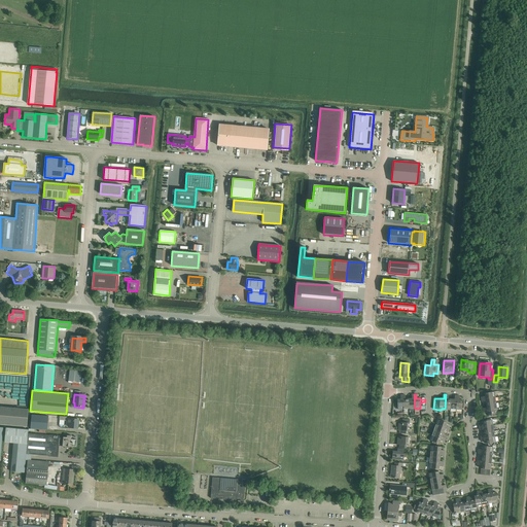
[(0,424),(26,427),(28,410),(0,407),(0,424)]
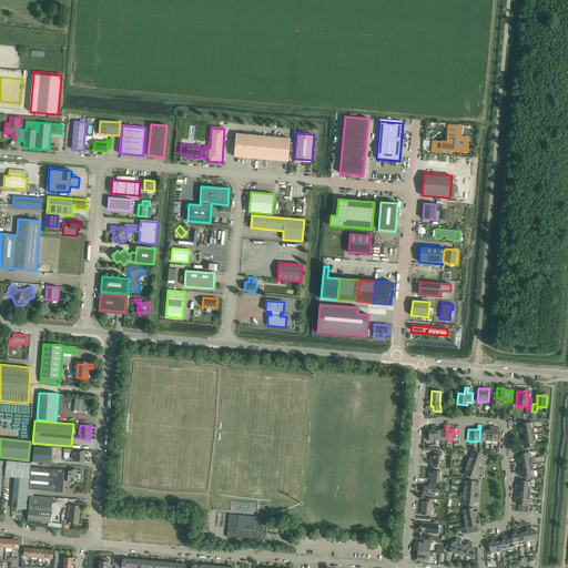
[(51,464),(52,448),(34,447),(33,463),(51,464)]
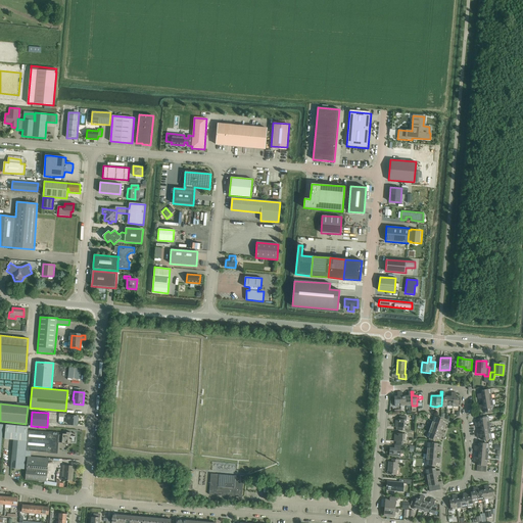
[(66,416),(66,414),(59,413),(58,417),(64,417),(64,418),(65,418),(65,422),(68,422),(68,424),(78,425),(78,417),(66,416)]
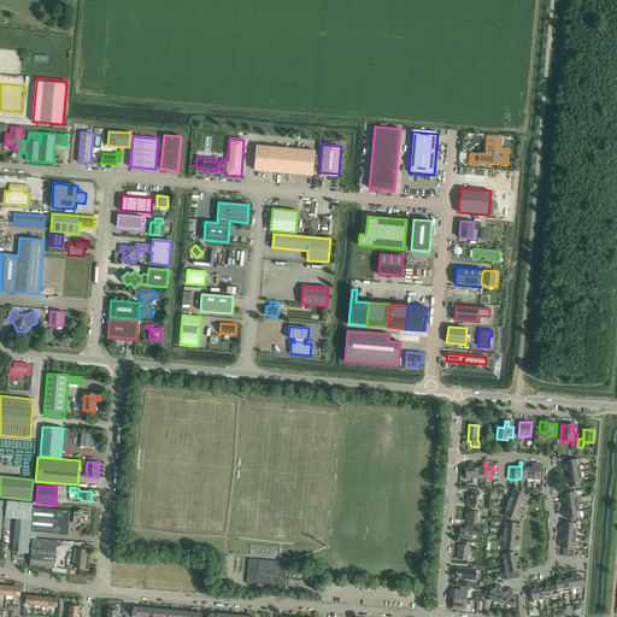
[(468,507),(477,509),(477,505),(479,505),(480,495),(480,491),(471,491),(471,494),(466,494),(466,504),(469,504),(468,507)]
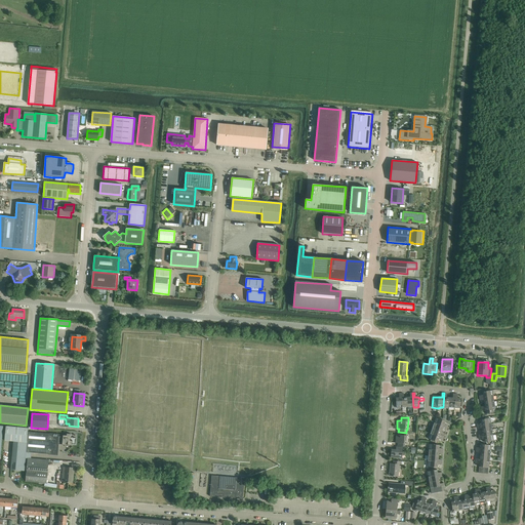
[(434,422),(434,423),(447,428),(448,426),(444,425),(445,421),(436,417),(434,422)]
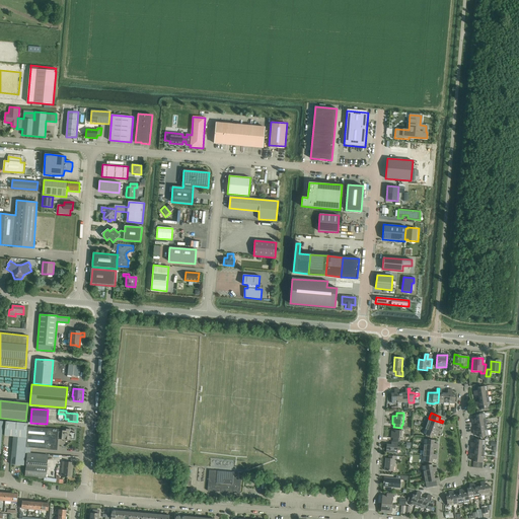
[(429,419),(427,424),(436,427),(437,424),(441,425),(442,423),(429,419)]
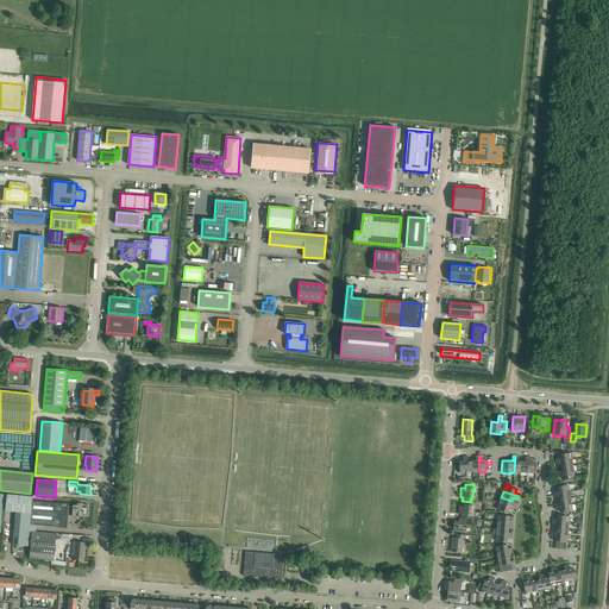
[(7,494),(5,512),(16,513),(13,545),(19,545),(24,546),(29,546),(30,532),(30,525),(31,514),(32,501),(33,498),(33,496),(32,496),(24,496),(7,494)]
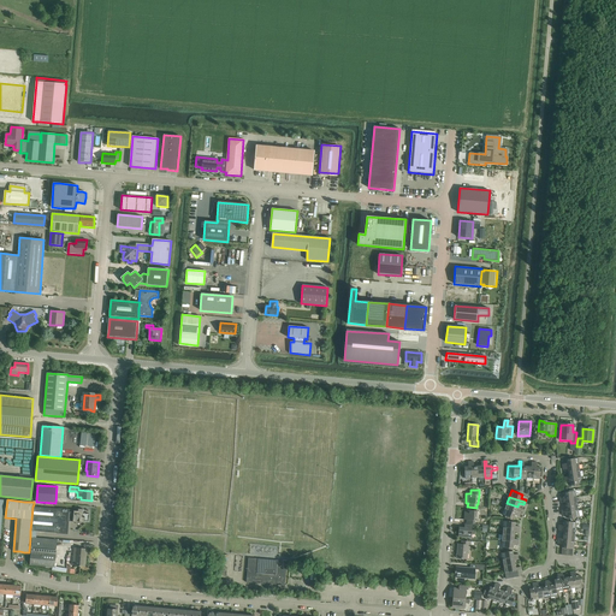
[(507,503),(504,509),(520,515),(521,511),(516,510),(517,507),(507,503)]
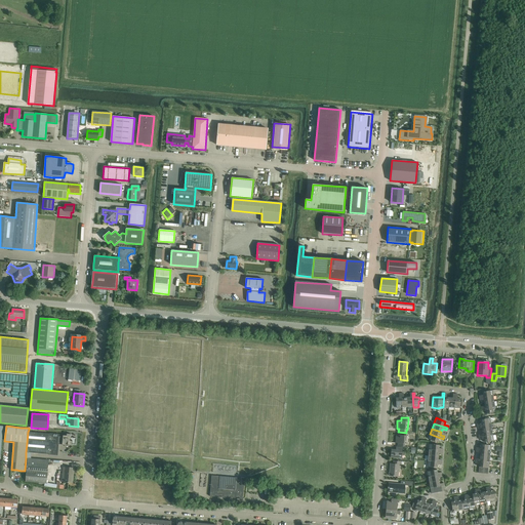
[(27,443),(27,452),(32,452),(57,455),(57,448),(58,444),(72,445),(72,444),(76,444),(76,438),(71,438),(71,434),(67,434),(67,436),(63,436),(63,437),(58,437),(59,434),(49,433),(49,434),(28,432),(27,443)]
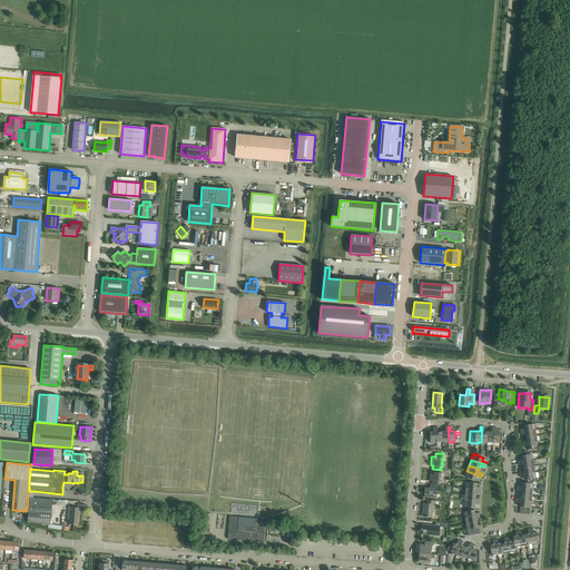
[(467,480),(469,480),(471,480),(471,479),(475,480),(477,477),(481,479),(481,477),(467,471),(464,477),(468,478),(467,480)]
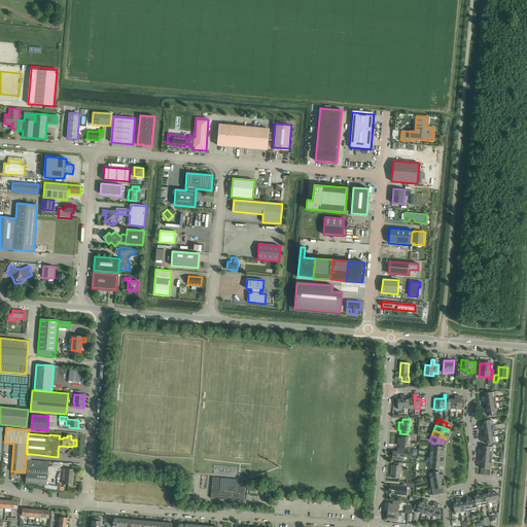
[(398,448),(407,449),(407,446),(408,446),(409,437),(397,436),(397,445),(399,445),(398,448)]
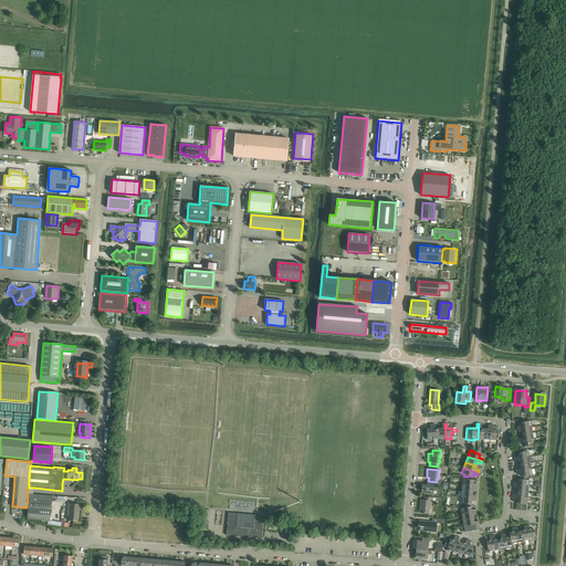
[(438,482),(427,481),(427,484),(422,484),(421,493),(433,494),(433,488),(437,488),(438,482)]
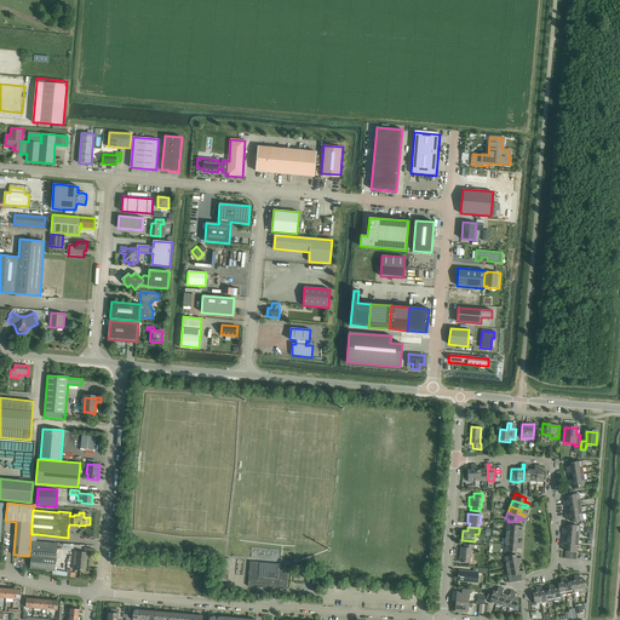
[(33,541),(30,569),(55,570),(57,544),(36,541),(33,541)]
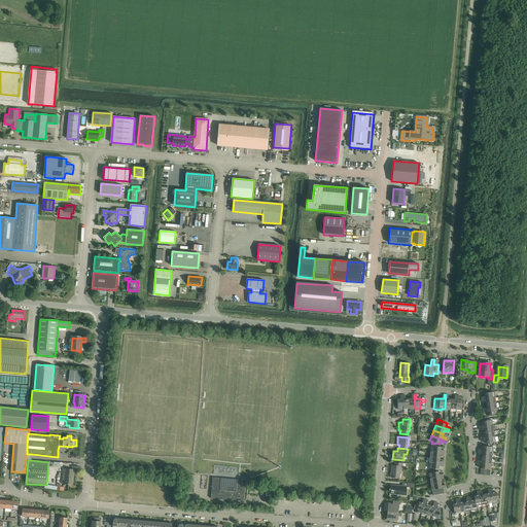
[(401,466),(402,466),(406,466),(406,464),(403,463),(395,462),(394,465),(391,465),(390,478),(400,479),(401,466)]
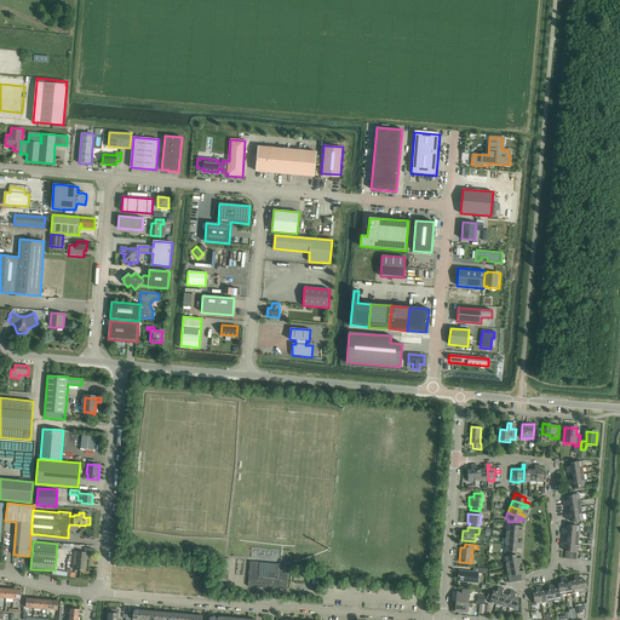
[(85,570),(87,554),(75,552),(74,562),(76,562),(75,569),(81,570),(81,569),(85,570)]
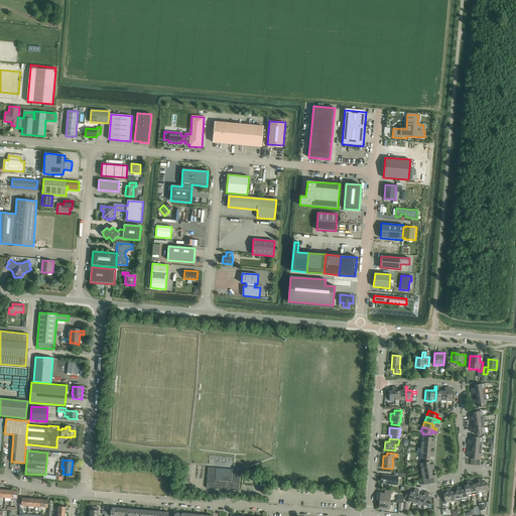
[(421,469),(422,475),(431,473),(430,470),(434,469),(434,467),(421,469)]
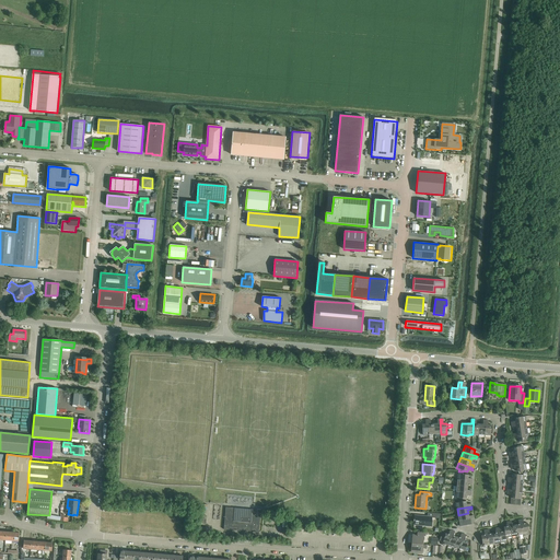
[(223,529),(259,533),(260,510),(225,508),(223,529)]
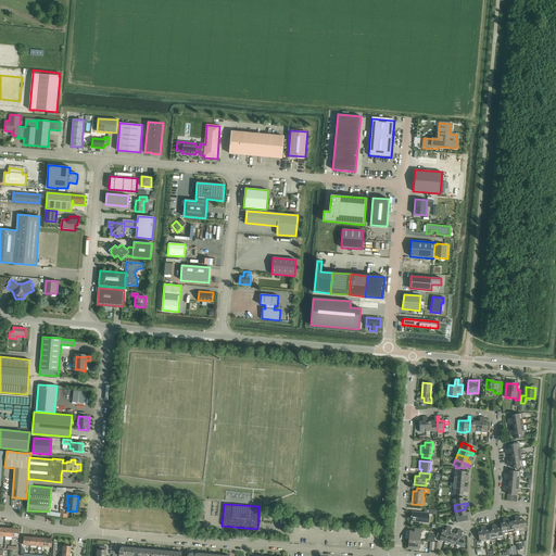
[(429,514),(437,515),(438,510),(425,509),(425,513),(412,512),(411,521),(428,522),(429,514)]
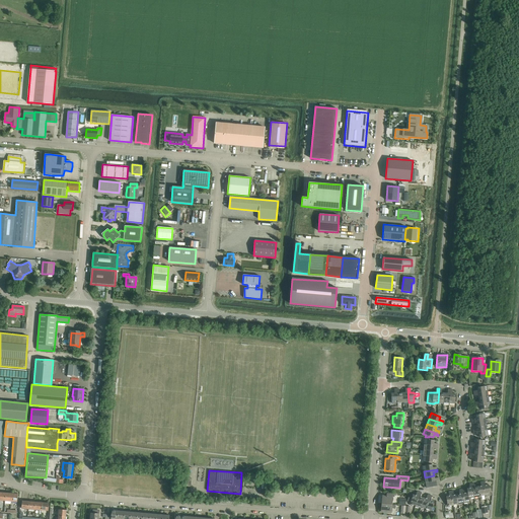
[(483,482),(485,496),(489,495),(489,496),(491,496),(489,485),(486,486),(485,482),(483,482)]
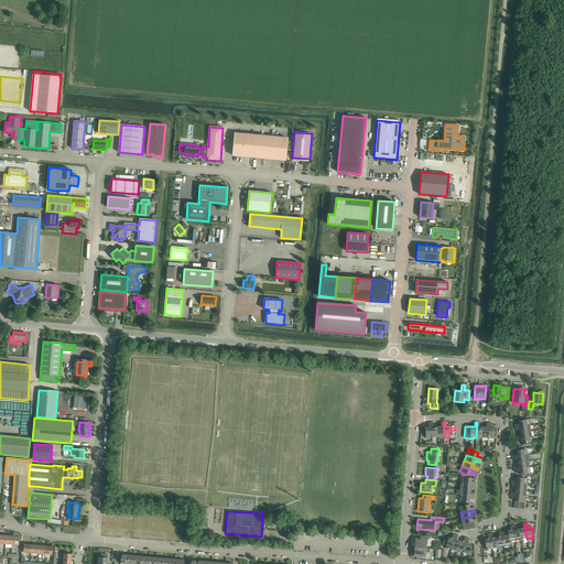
[(501,532),(505,548),(508,546),(508,548),(510,548),(510,543),(508,535),(505,535),(503,531),(501,532)]
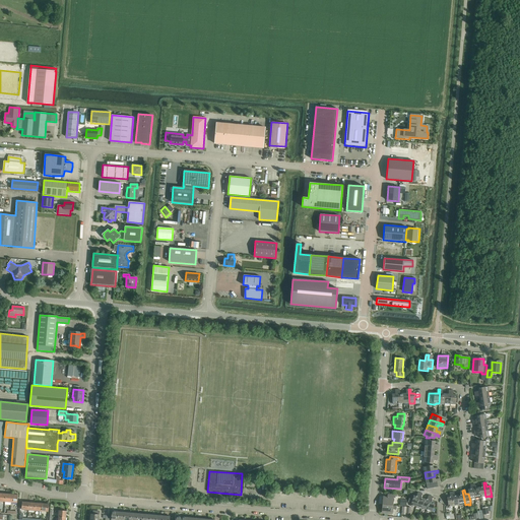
[(412,506),(416,507),(420,494),(417,493),(416,497),(413,496),(413,497),(409,496),(408,502),(411,503),(410,507),(412,507),(412,506)]
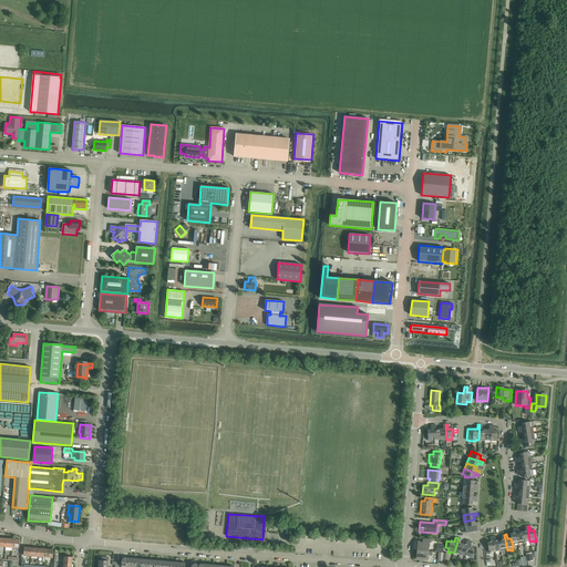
[(418,542),(416,550),(429,552),(430,543),(431,543),(431,539),(423,538),(422,542),(418,542)]
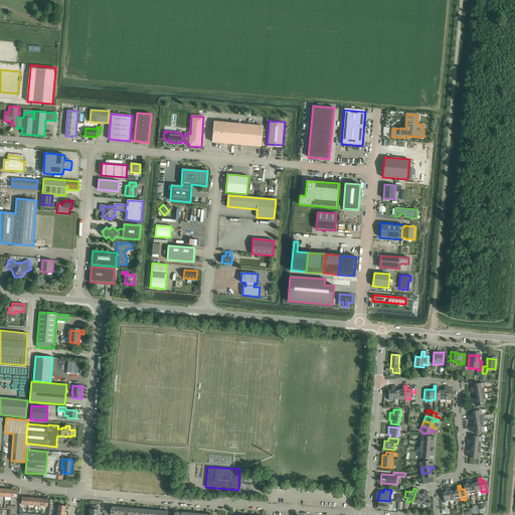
[(420,494),(417,504),(419,505),(419,504),(422,505),(426,491),(424,491),(423,495),(420,494)]
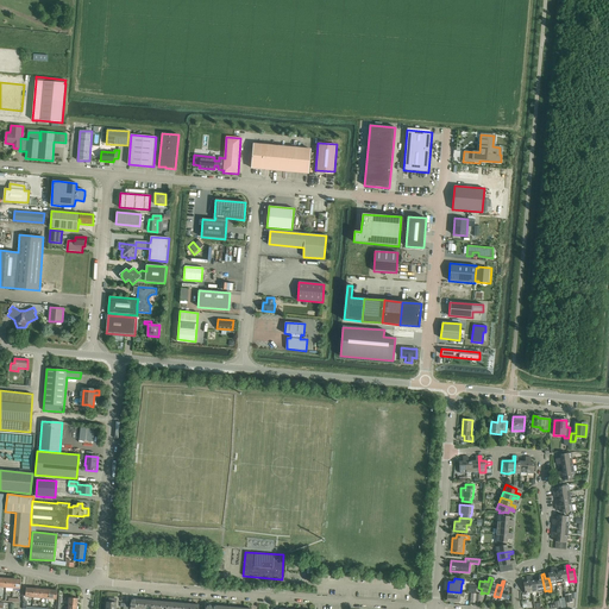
[(504,581),(500,597),(504,598),(503,600),(506,600),(509,588),(506,586),(507,582),(504,581)]
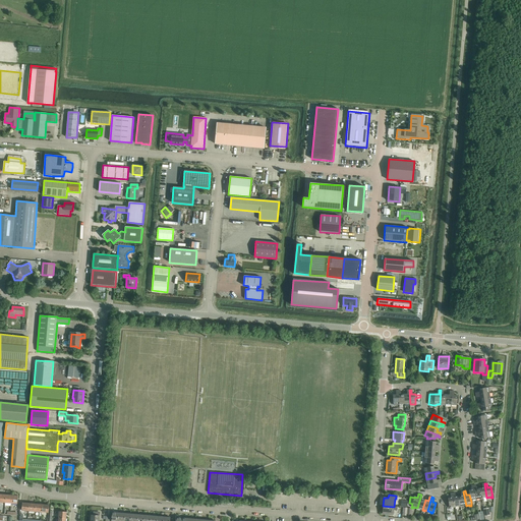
[(383,514),(393,515),(394,510),(397,511),(397,507),(394,507),(383,506),(383,514)]
